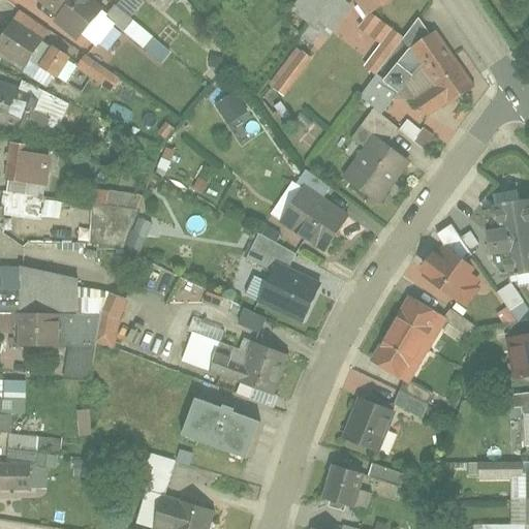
[(109,11),(92,0),(29,0),(87,41),(109,11)]
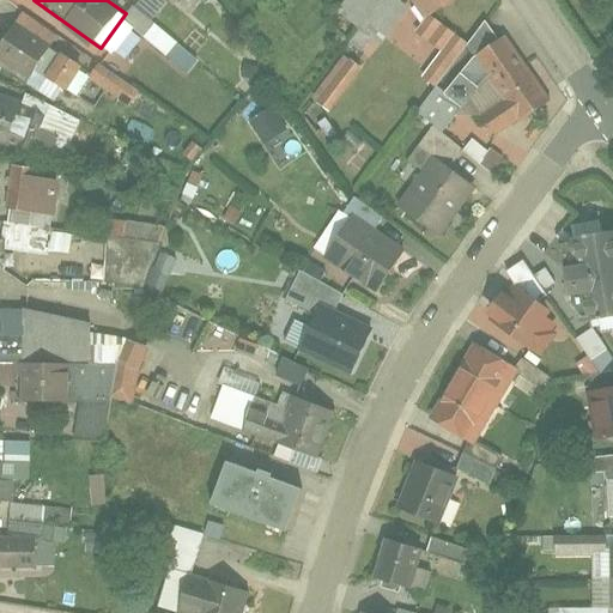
[(394,0),(375,0),(354,25),(389,55),(419,19),(394,0)]
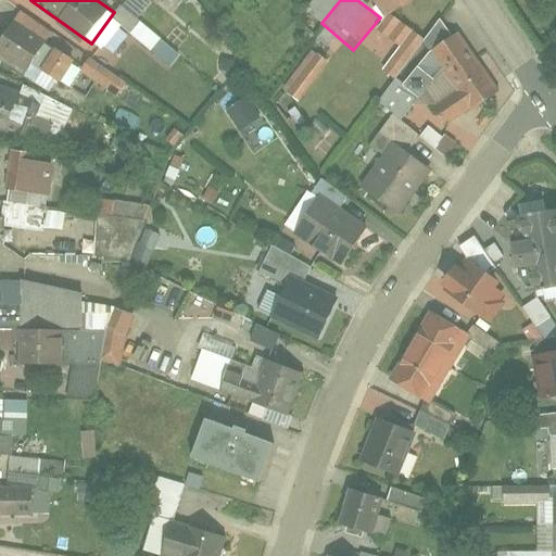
[(428,0),(406,0),(414,10),(428,0)]
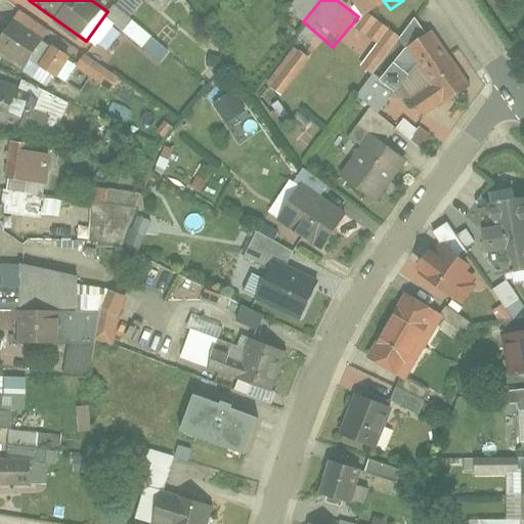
[(360,35),(375,44),(359,69),(373,76),(398,36),(363,14),(348,39),(355,44),(360,35)]
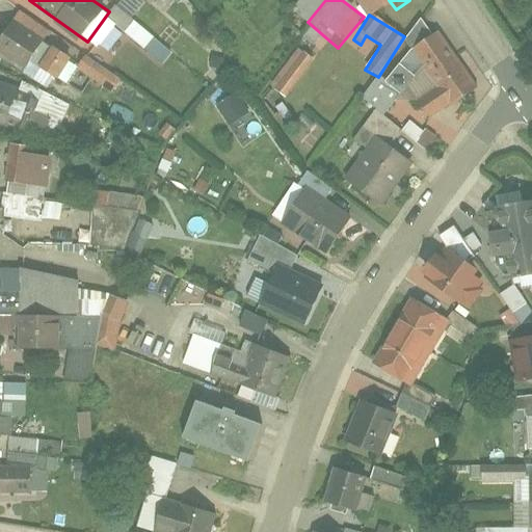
[(76,59),(6,17),(0,26),(0,54),(33,75),(42,61),(65,76),(76,59)]
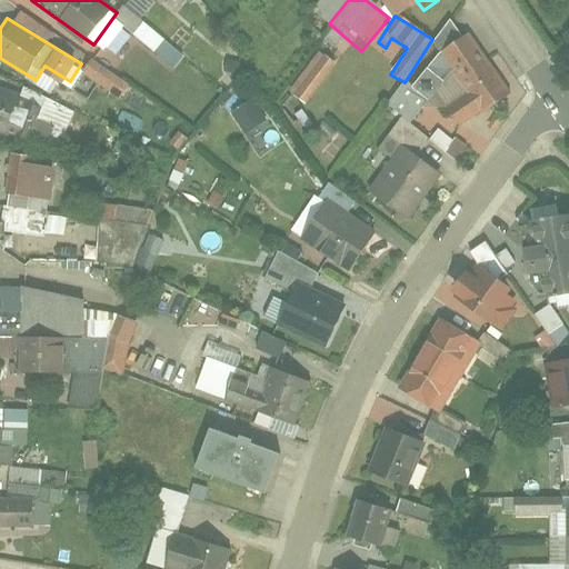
[(519,82),(475,20),(445,41),(488,103),(519,82)]
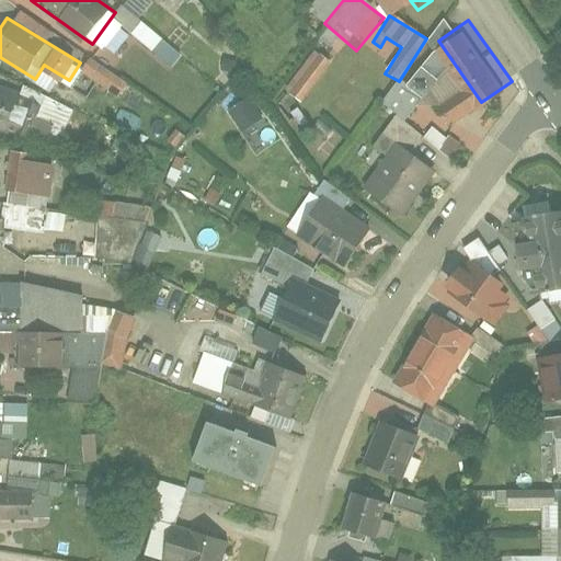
[(299,103),(330,64),(315,52),(283,91),(299,103)]
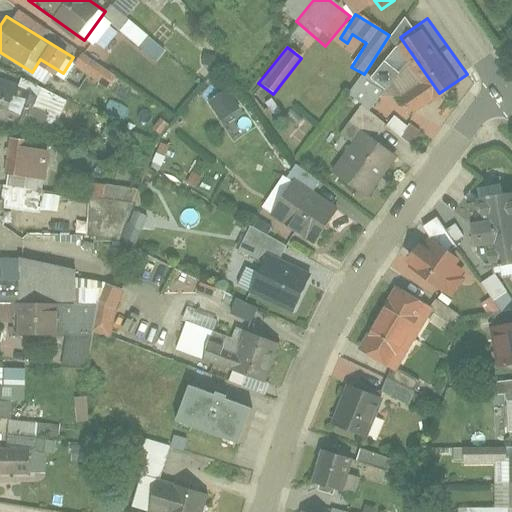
[(80,54),(72,67),(108,88),(116,75),(80,54)]
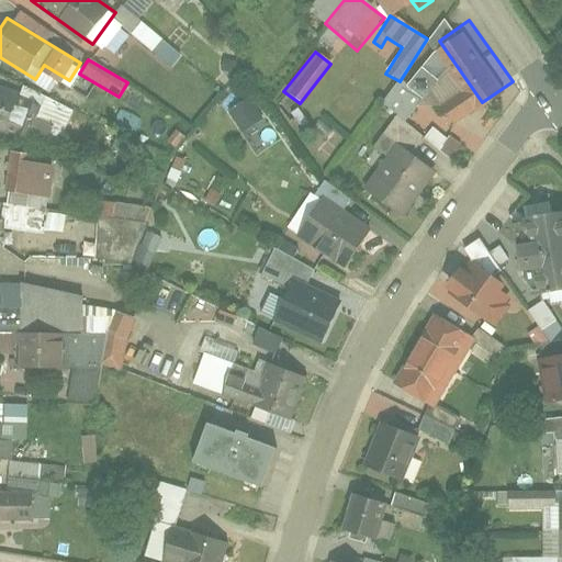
[(0,119),(47,138),(64,101),(44,92),(37,107),(0,90),(0,119)]
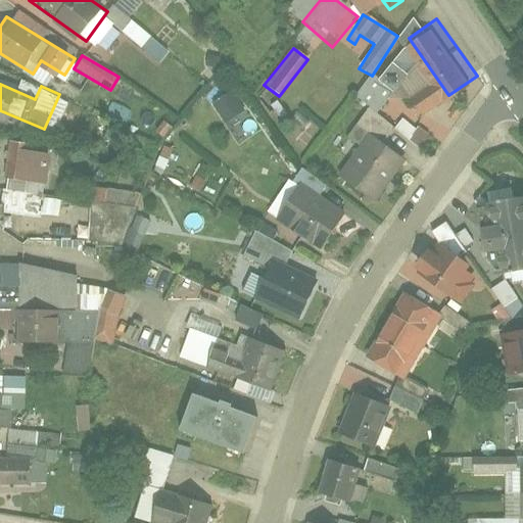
[(372,122),(388,101),(371,87),(353,107),(372,122)]
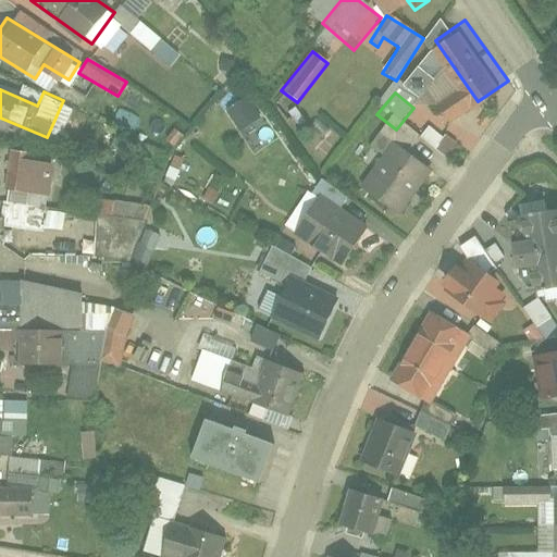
[(246,96),(225,111),(239,132),(261,118),(246,96)]
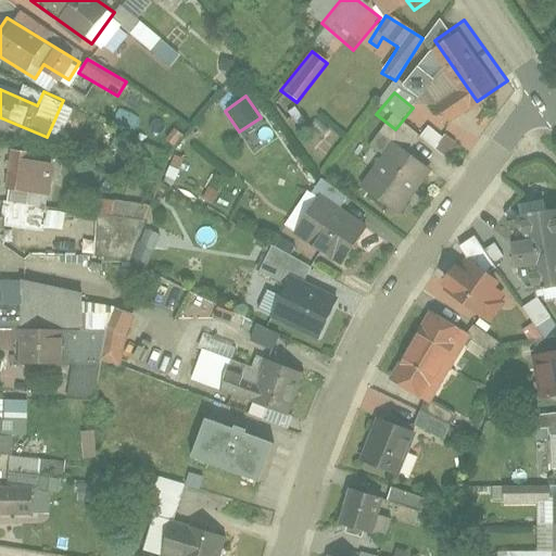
[(428,124),(418,136),(444,156),(454,144),(428,124)]
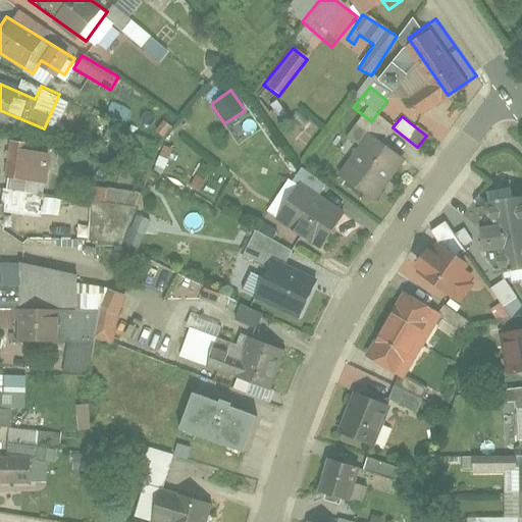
[(402,157),(365,129),(328,178),(365,206),(402,157)]
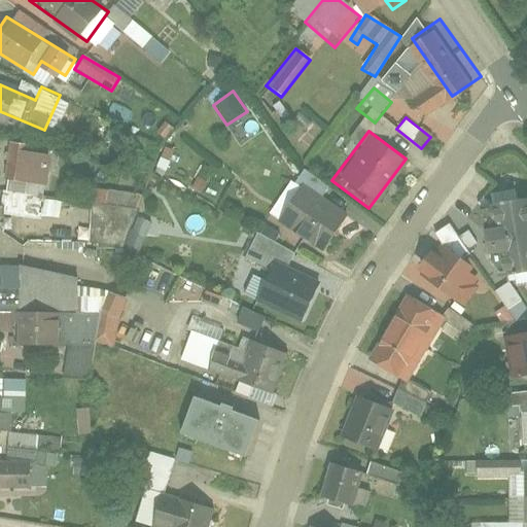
[(37,184),(38,142),(5,141),(4,184),(37,184)]
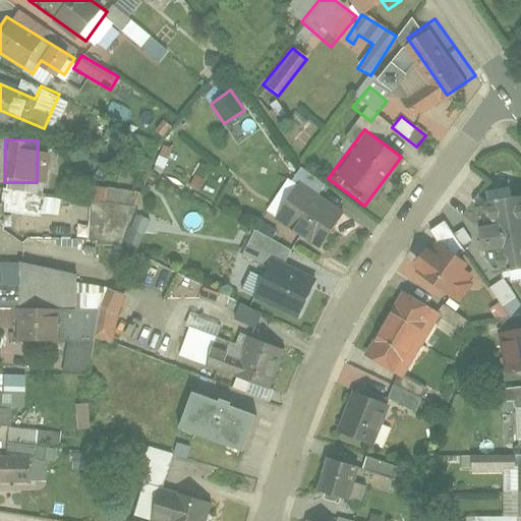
[(141,179),(115,168),(96,213),(122,225),(141,179)]
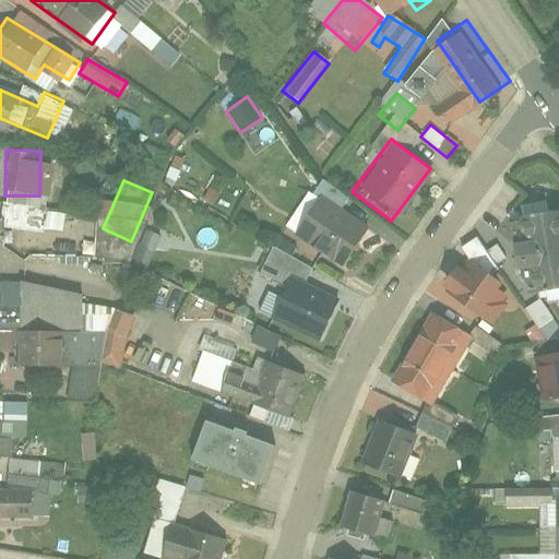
[(348,268),(372,235),(318,195),(294,228),(348,268)]
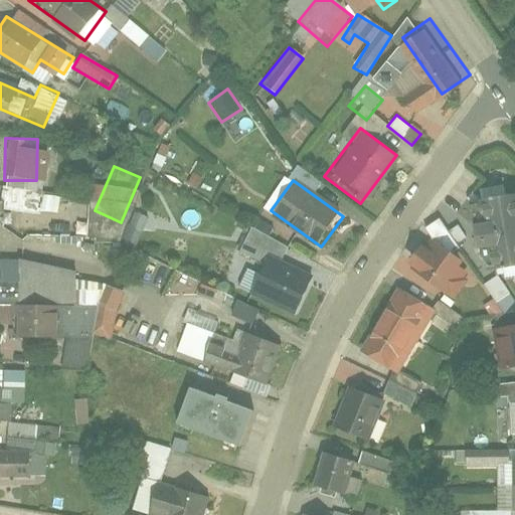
[(514,220),(514,213),(487,206),(475,251),(505,260),(514,220)]
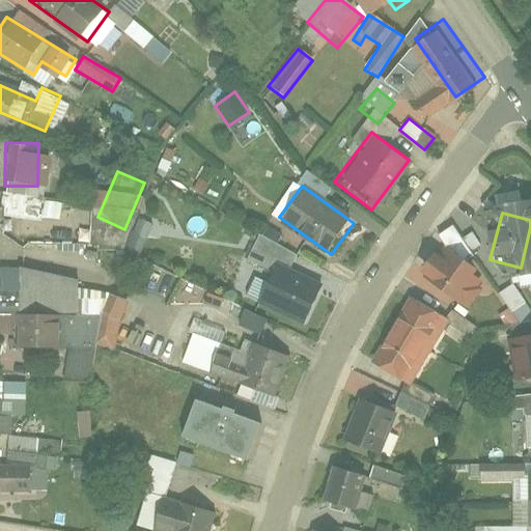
[(423,291),(453,310),(474,275),(452,235),(436,243),(444,256),(423,291)]
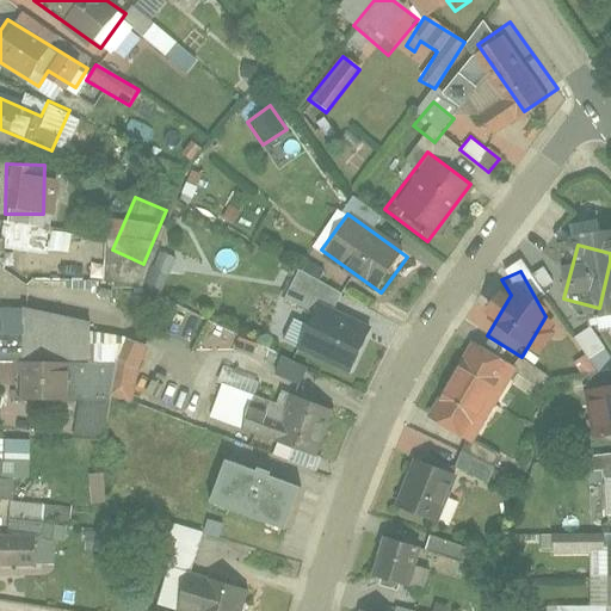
[(0,306),(0,349),(32,349),(32,406),(73,406),(73,449),(105,449),(105,403),(128,403),(139,345),(69,320),(25,309),(0,306)]
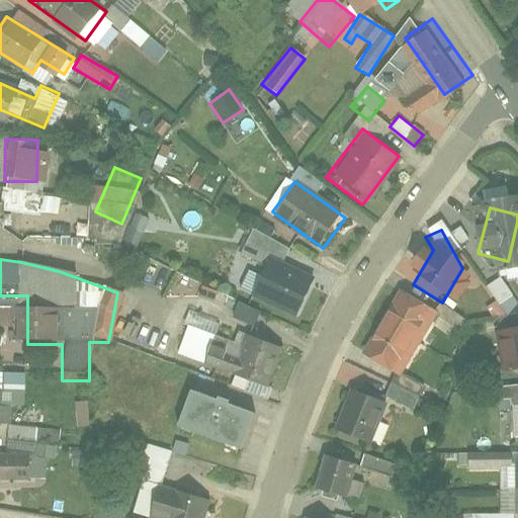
[(293,317),(309,285),(266,265),(250,295),(293,317)]
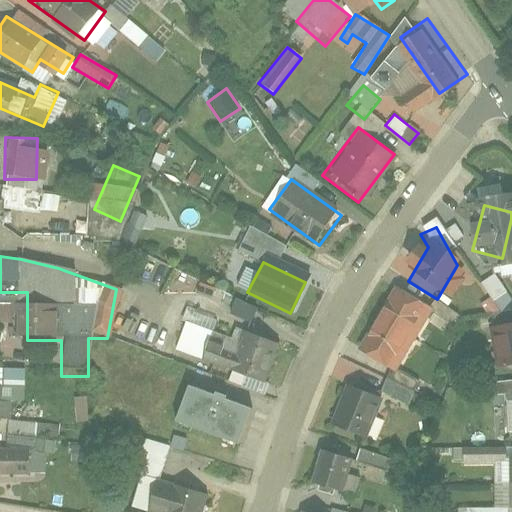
[(229,313),(248,322),(255,309),(236,299),(229,313)]
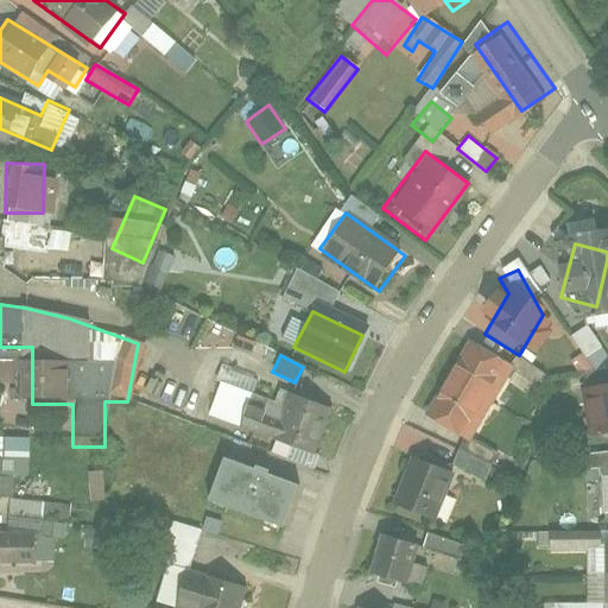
[(506,379),(467,356),(429,425),(468,448),(506,379)]
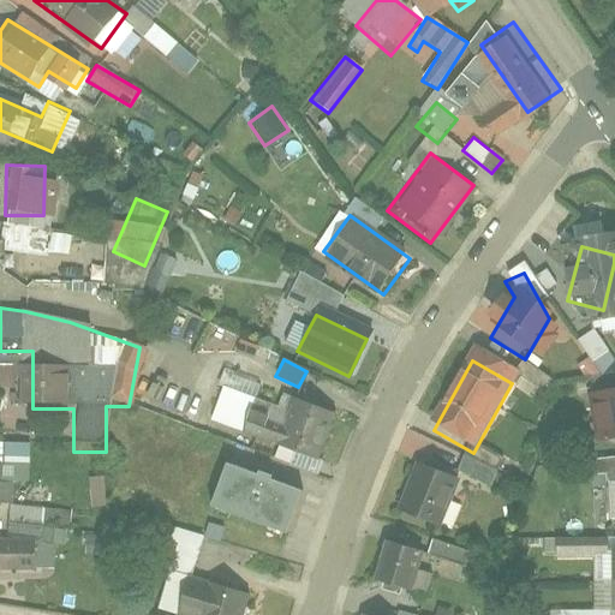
[(0,368),(0,389),(7,390),(10,369),(0,368)]
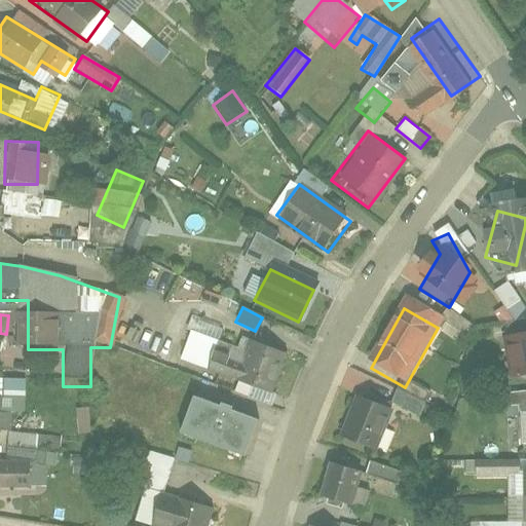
[(229,340),(219,368),(272,388),(289,346),(258,334),(252,348),(229,340)]
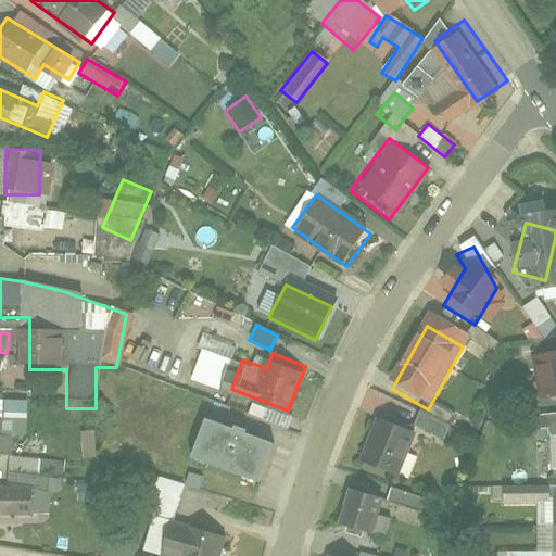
[(396,468),(418,424),(390,408),(367,453),(396,468)]
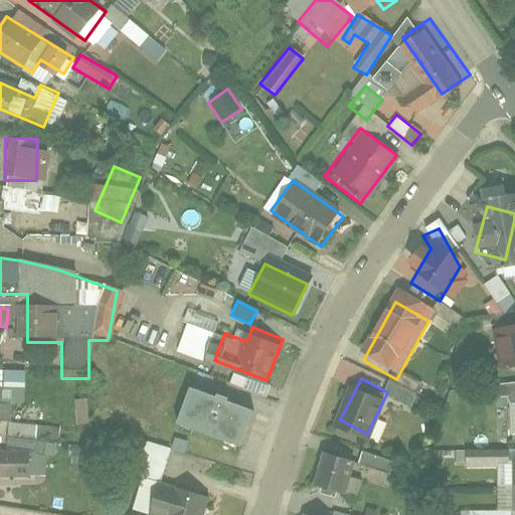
[(241,442),(251,411),(183,387),(173,418),(241,442)]
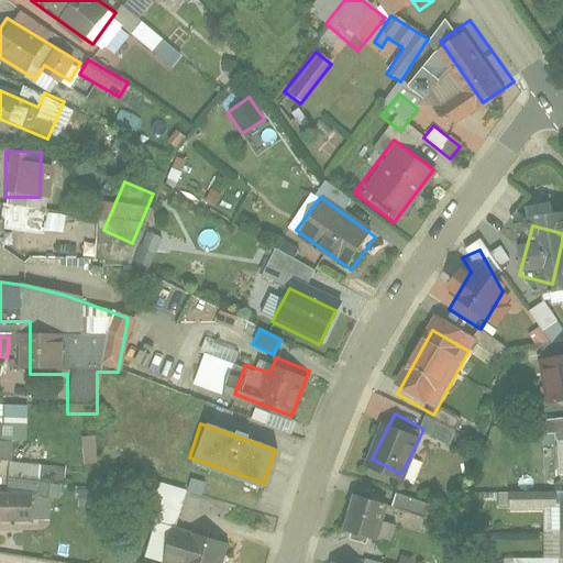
[(0,530),(39,531),(40,464),(3,463),(3,487),(0,487),(0,530)]
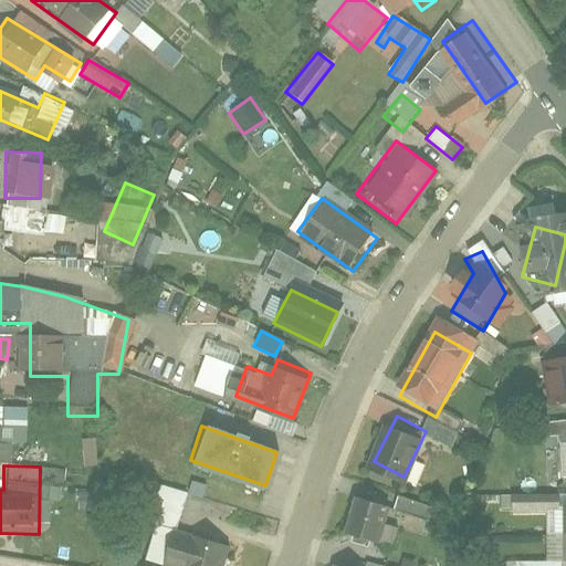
[(159,484),(148,522),(177,530),(188,493),(159,484)]
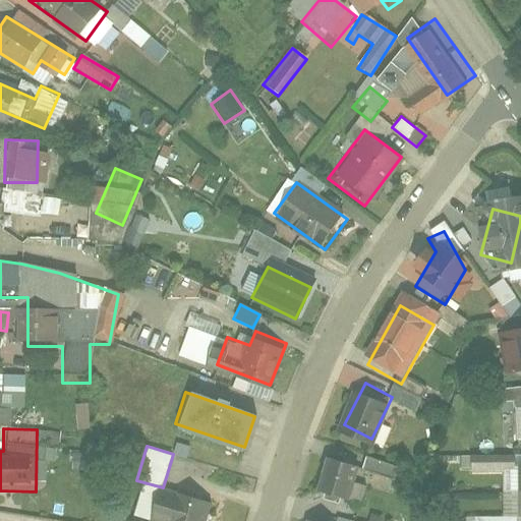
[(365,469),(334,458),(319,500),(350,511),(365,469)]
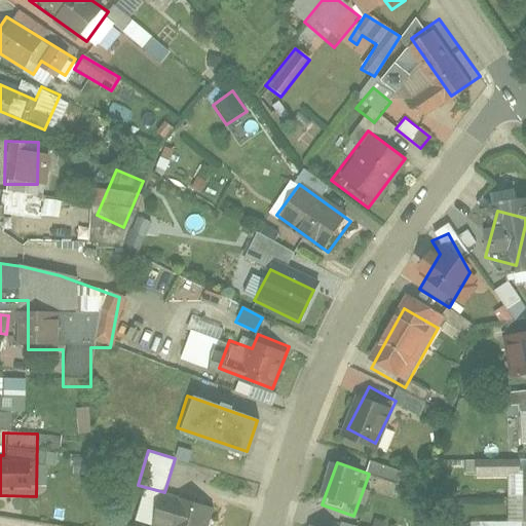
[(525,525),(525,468),(468,470),(468,486),(506,486),(506,525),(525,525)]
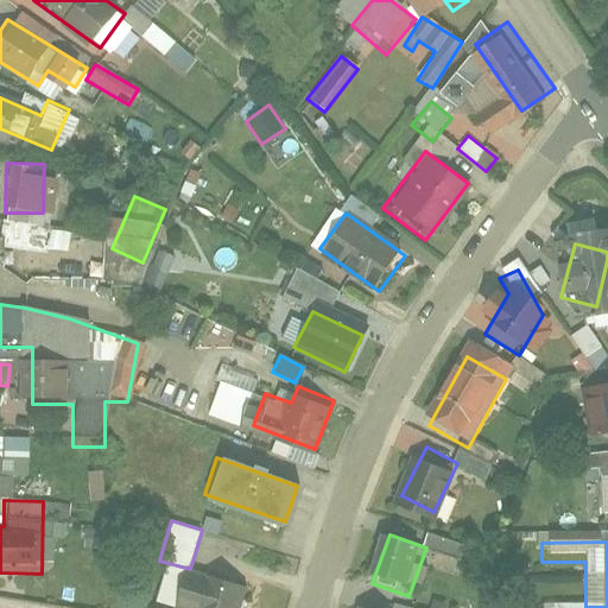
[(240,607),(245,593),(194,578),(184,607),(240,607)]
